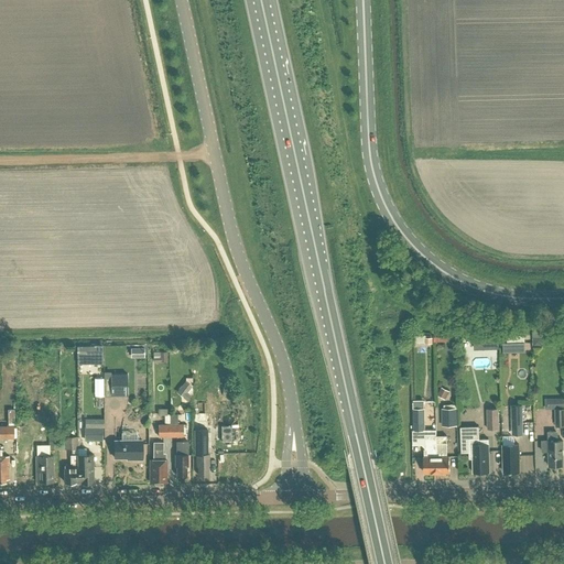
[(500,351),(521,350),(521,334),(503,335),(503,342),(499,342),(500,351)]
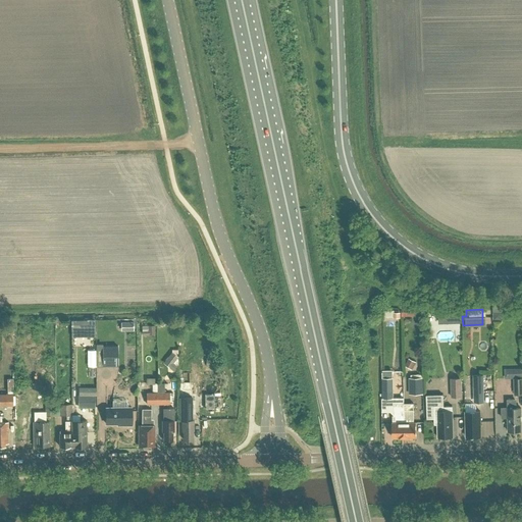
[(441,312),(441,323),(454,322),(453,312),(441,312)]
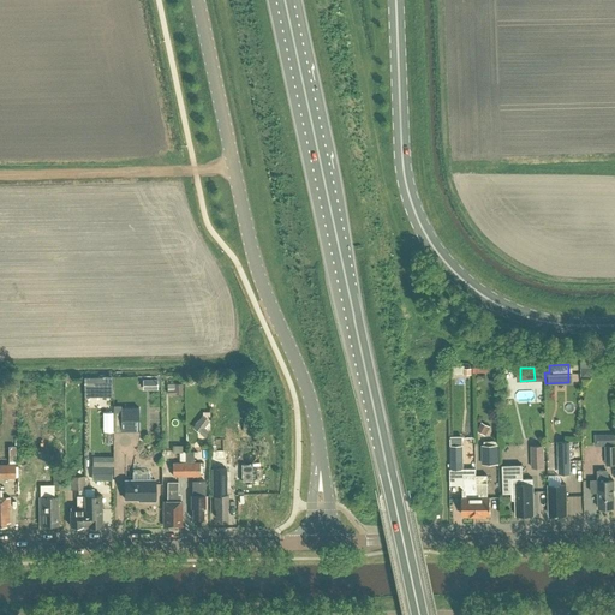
[(157,380),(144,380),(144,390),(157,390),(157,380)]
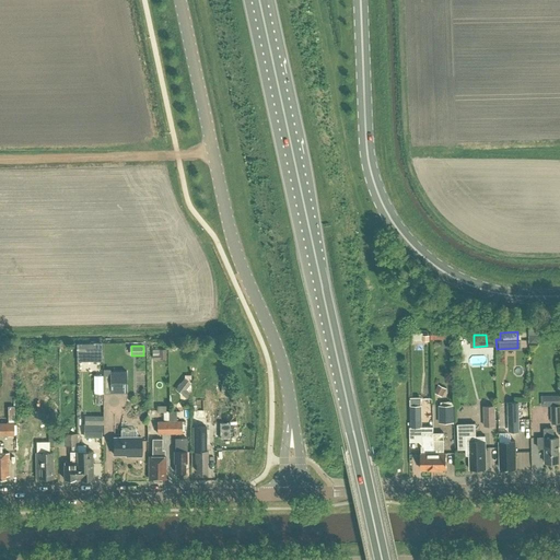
[(102,348),(93,348),(93,361),(103,361),(102,348)]
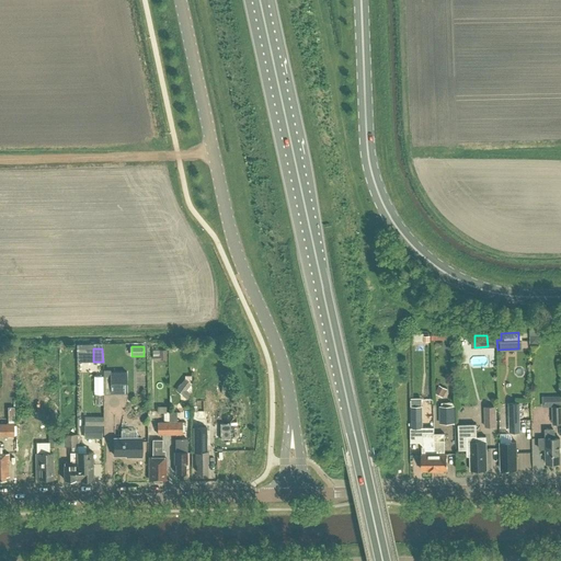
[(110,393),(126,393),(126,371),(110,371),(110,393)]
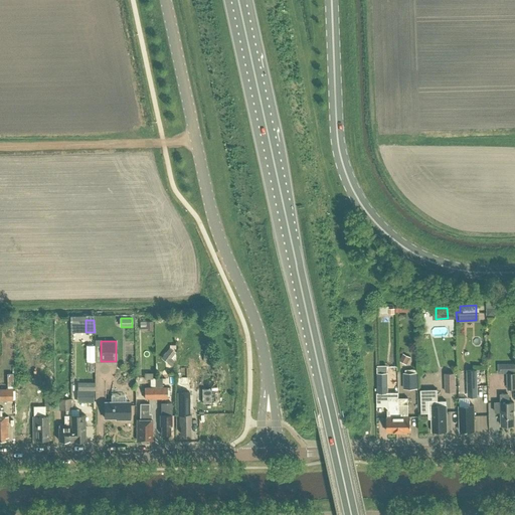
[(170,348),(162,358),(172,366),(175,362),(171,358),(176,353),(170,348)]
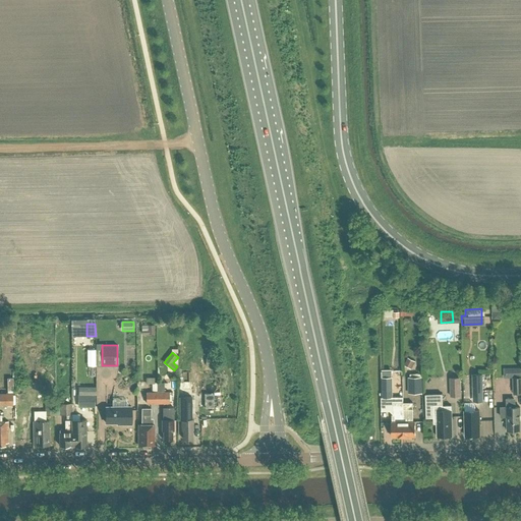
[(206,357),(206,365),(215,366),(216,358),(206,357)]
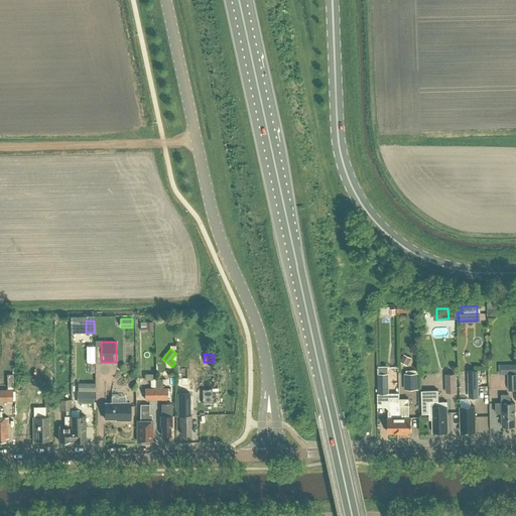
[(468,370),(468,398),(479,397),(478,370),(468,370)]
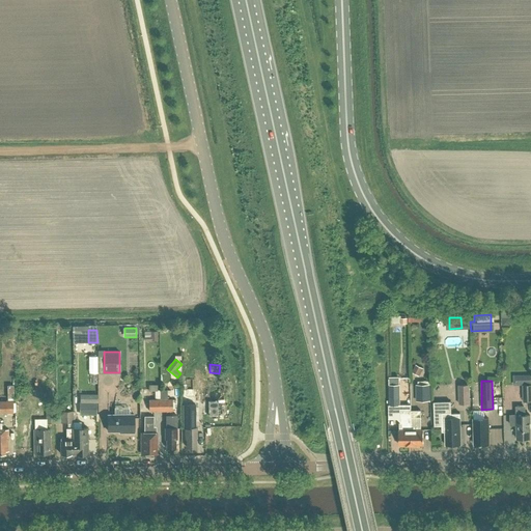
[(411,445),(411,410),(411,404),(400,404),(400,384),(389,384),(389,404),(388,404),(389,419),(397,419),(400,422),(400,423),(401,423),(402,429),(399,429),(399,445),(411,445)]
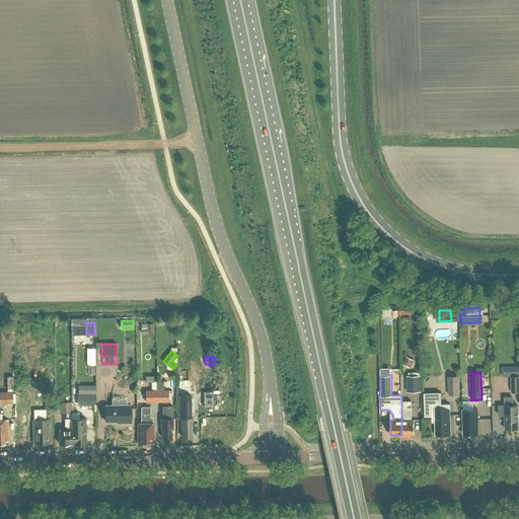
[(406,375),(406,391),(421,391),(421,375),(406,375)]
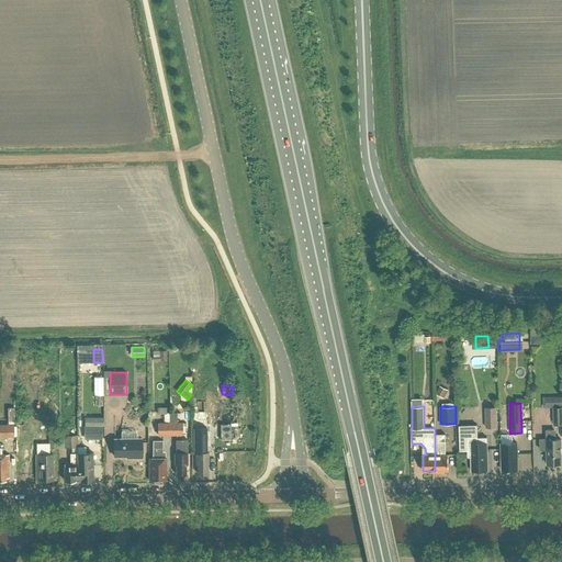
[(497,427),(497,406),(485,407),(485,427),(497,427)]
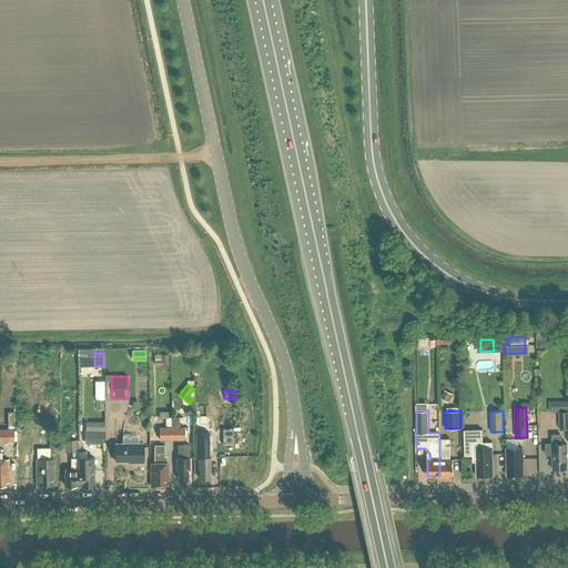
[(160,428),(160,439),(172,439),(172,427),(160,428)]
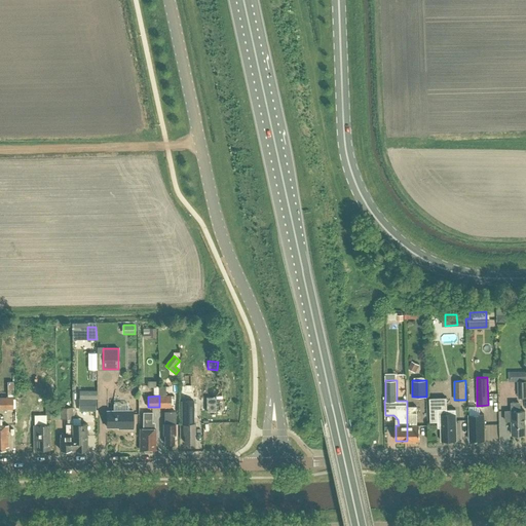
[(159,396),(159,407),(171,407),(170,396),(159,396)]
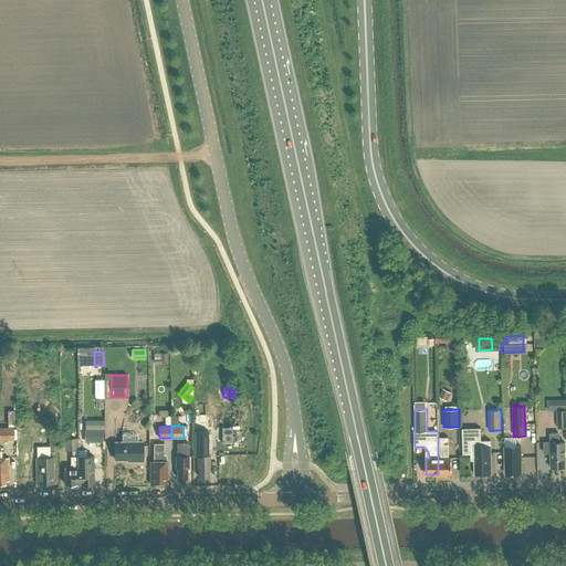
[(14,428),(0,427),(0,439),(14,440),(14,428)]
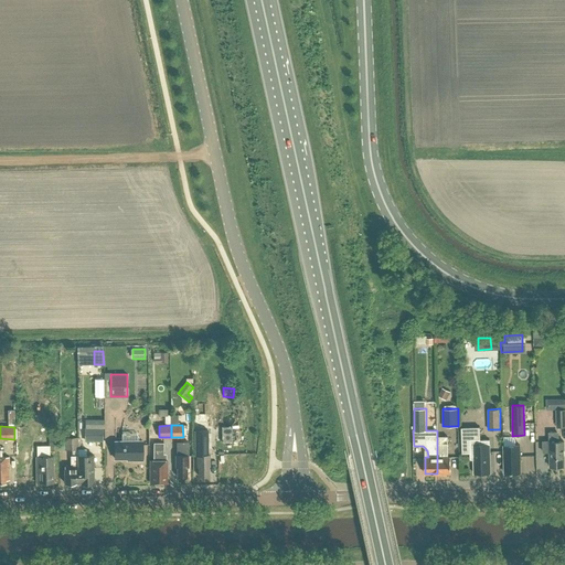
[(59,450),(59,426),(50,426),(50,450),(59,450)]
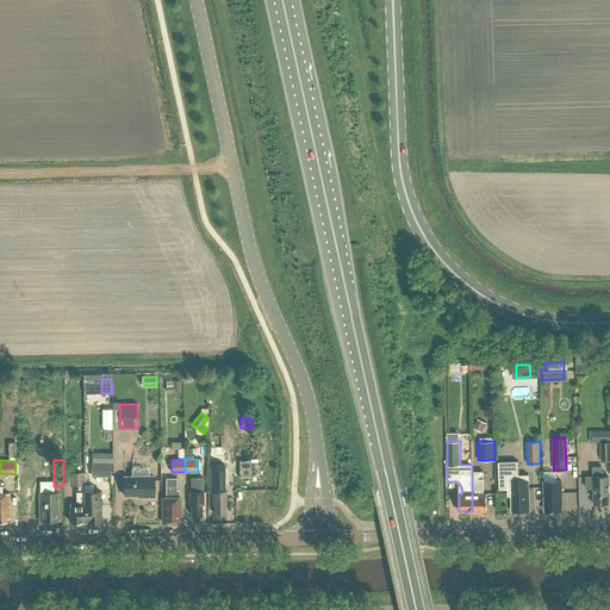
[(512,511),(529,510),(528,475),(518,475),(518,461),(498,461),(499,489),(508,489),(508,496),(512,496),(512,511)]
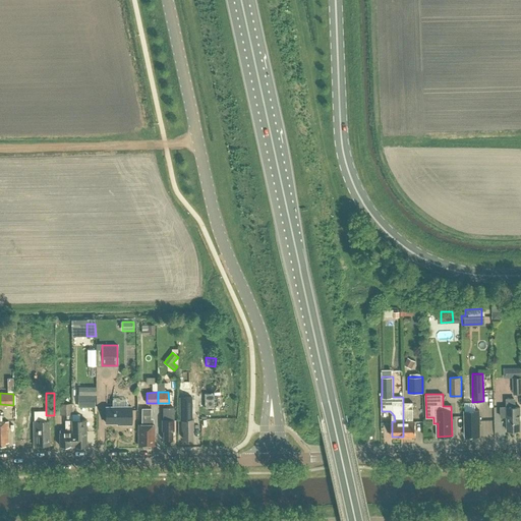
[(95,395),(78,395),(77,395),(77,407),(95,407),(95,395)]
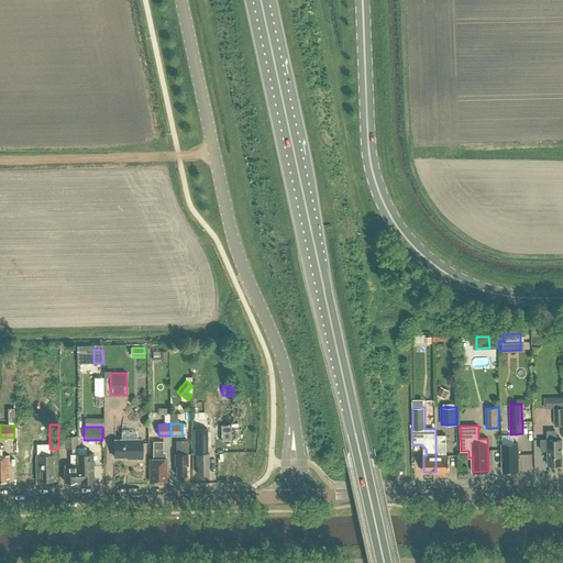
[(194,429),(195,454),(196,454),(196,465),(198,465),(198,474),(200,474),(200,475),(206,475),(206,474),(207,474),(207,461),(209,461),(208,453),(207,453),(207,429),(194,429)]
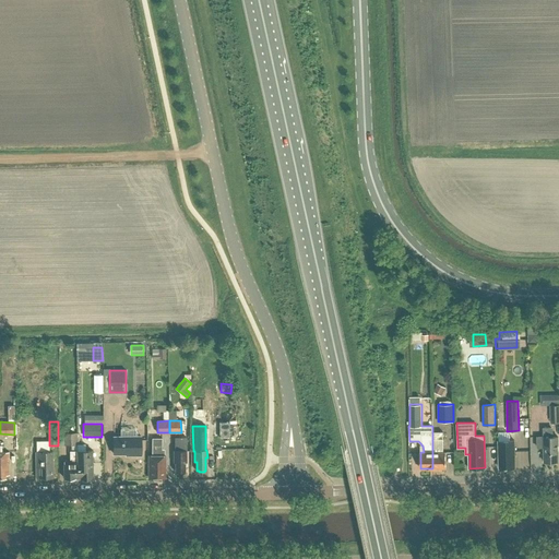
[(543,427),(543,437),(537,437),(537,448),(544,447),(544,462),(558,462),(558,437),(551,437),(551,427),(543,427)]
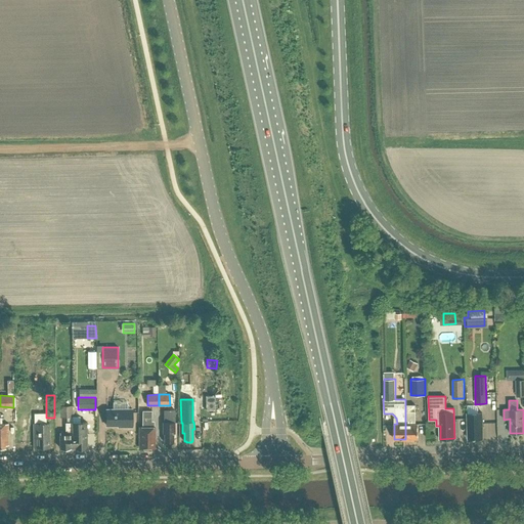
[(405,404),(405,439),(418,439),(418,424),(415,424),(415,404),(405,404)]
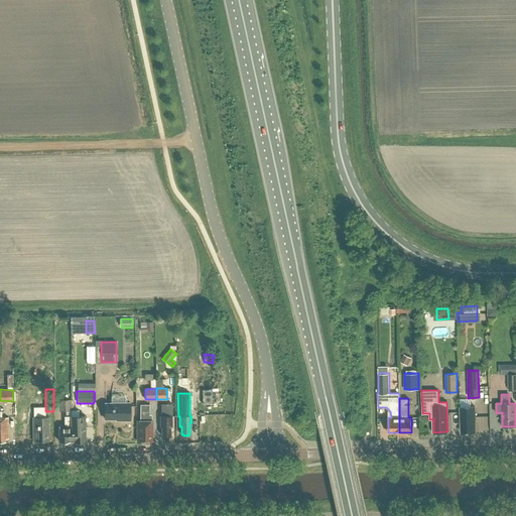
[(71,410),(71,399),(58,399),(58,410),(71,410)]
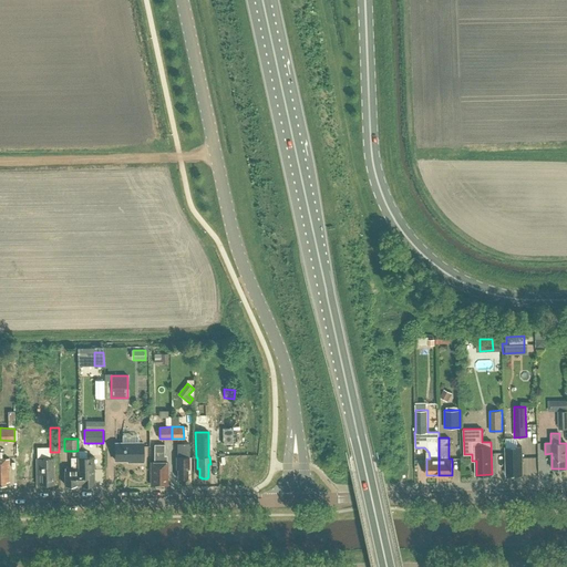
[(143,442),(115,443),(115,461),(134,461),(134,462),(143,462),(143,442)]
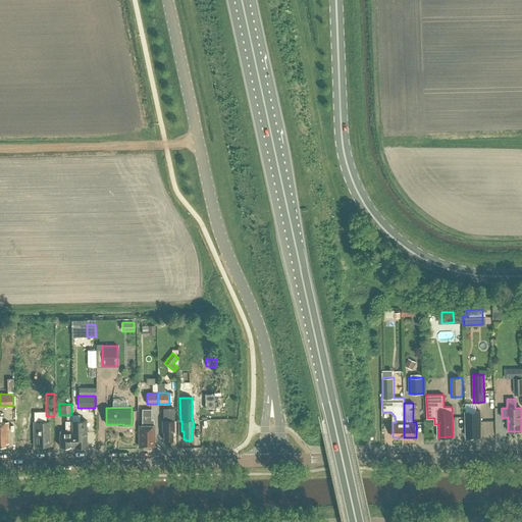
[(173,408),(163,409),(163,420),(162,420),(162,431),(163,431),(163,440),(165,440),(166,441),(169,441),(170,439),(172,439),(172,428),(173,428),(173,408)]
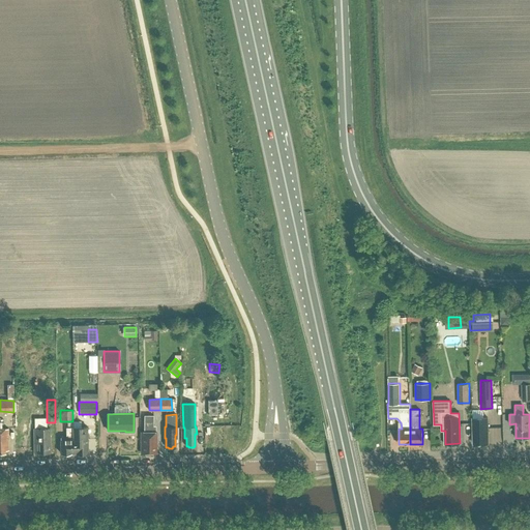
[(141,432),(141,452),(156,452),(156,432),(153,432),(153,415),(144,416),(144,432),(141,432)]
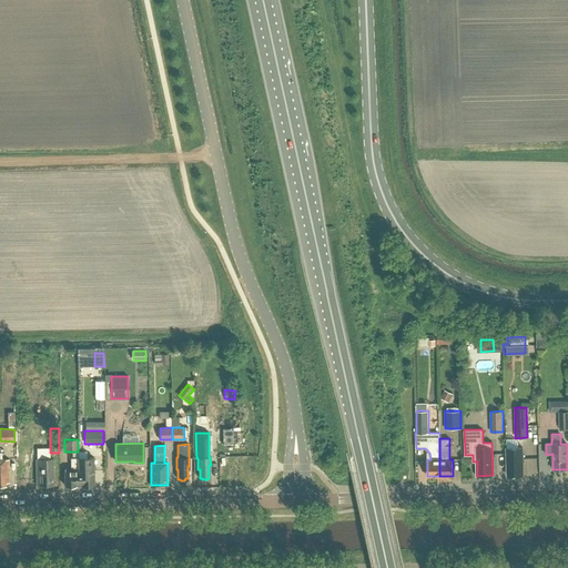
[(523,447),(506,448),(507,475),(513,475),(513,476),(524,475),(523,447)]
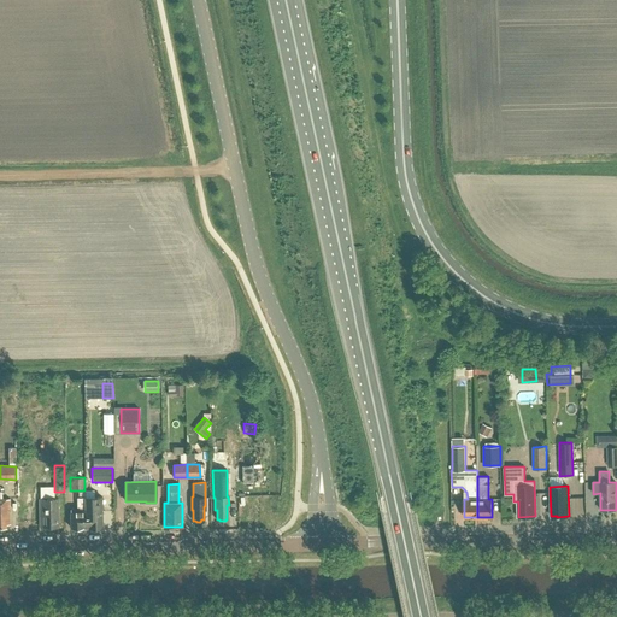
[(84,498),(86,528),(100,527),(100,510),(101,510),(101,497),(84,498)]
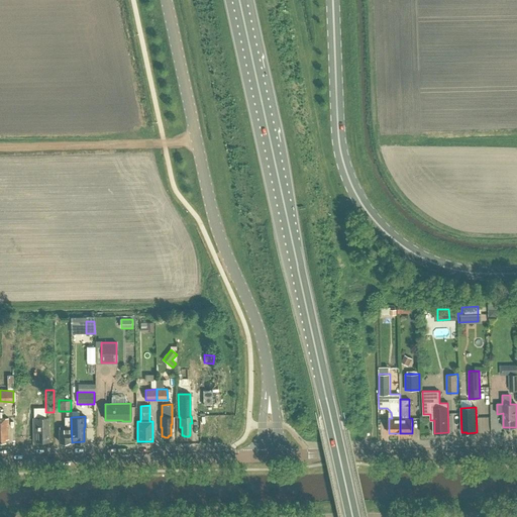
[(46,441),(46,432),(48,432),(48,417),(32,418),(33,442),(46,441)]
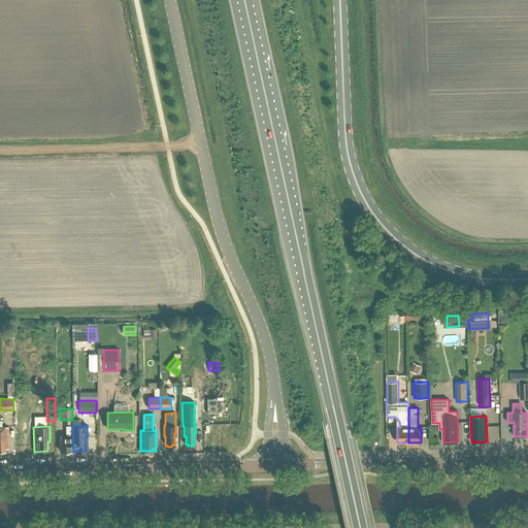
[(66,436),(60,436),(60,452),(73,452),(72,426),(66,426),(66,436)]
